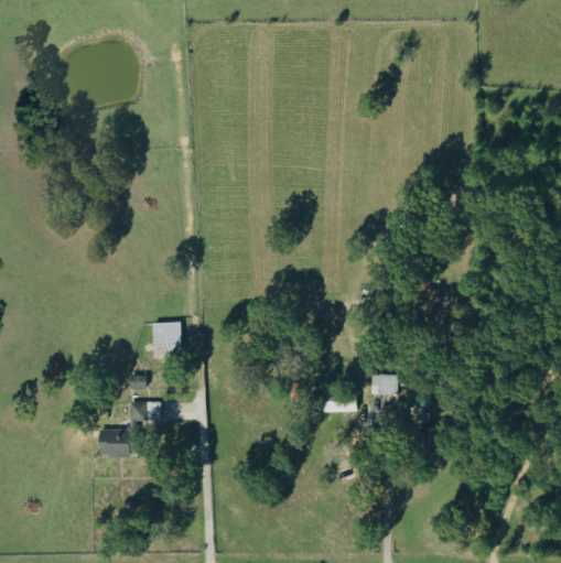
[(180,322),(152,323),(152,346),(181,345),(180,322)]
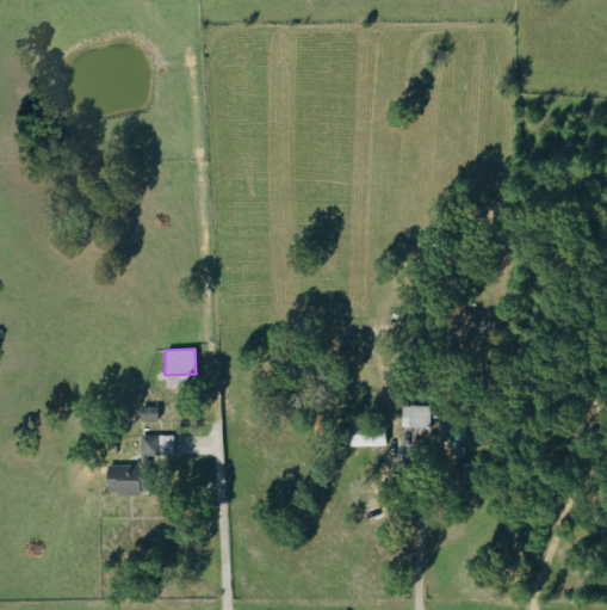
[(429,427),(431,407),(402,406),(402,427),(429,427)]
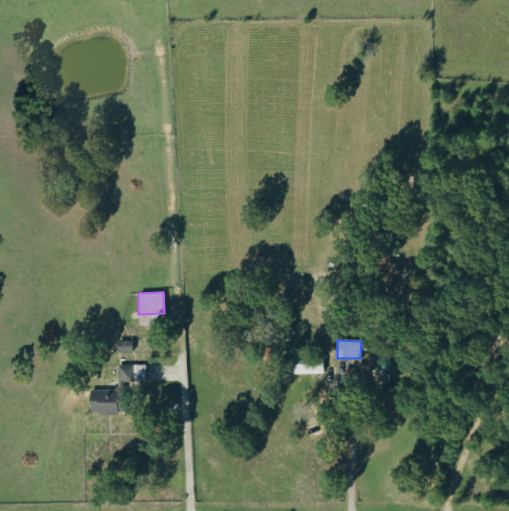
[(130,351),(130,341),(118,342),(118,352),(130,351)]
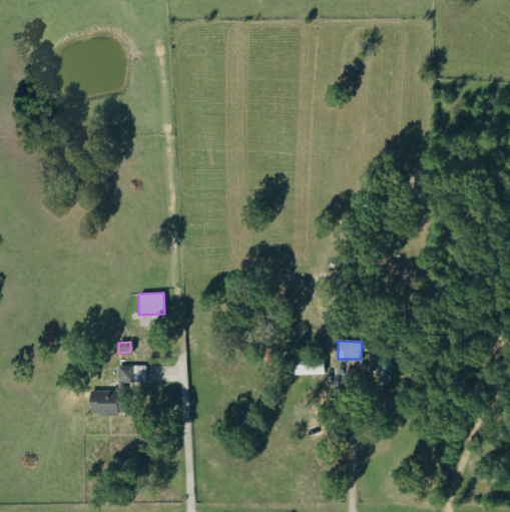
[(324,358),(294,357),(294,375),(323,375),(324,358)]
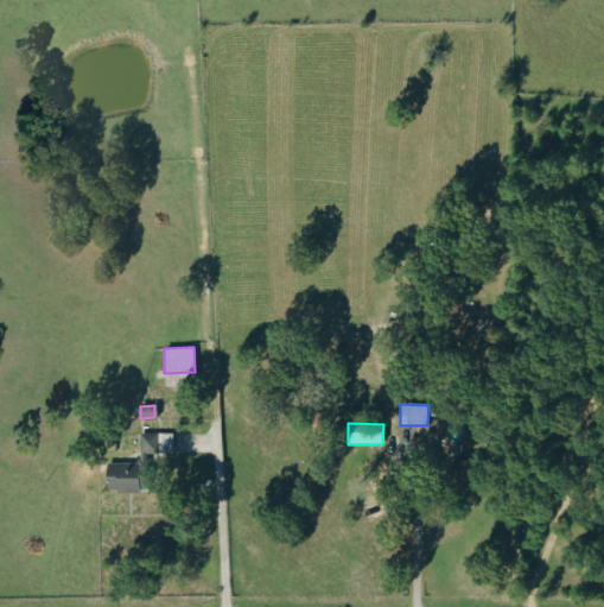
[(173,456),(173,434),(140,434),(141,456),(173,456)]
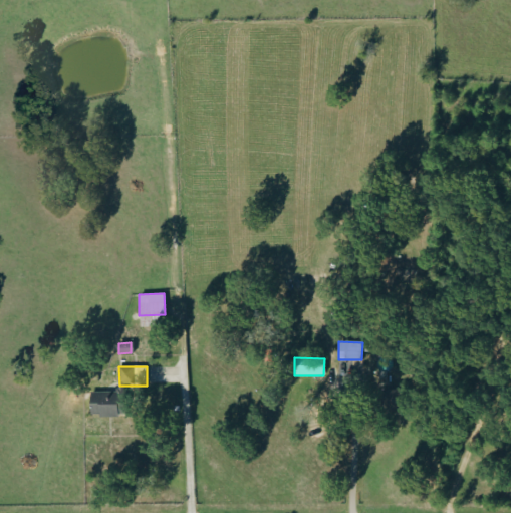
[(380,412),(396,413),(397,390),(381,390),(380,412)]
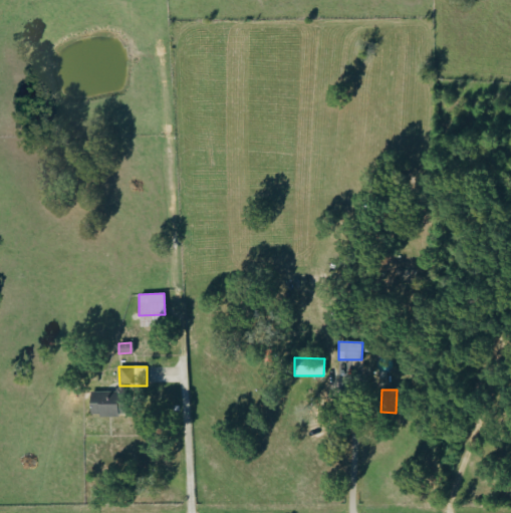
[(116,416),(116,393),(89,392),(89,416),(116,416)]
